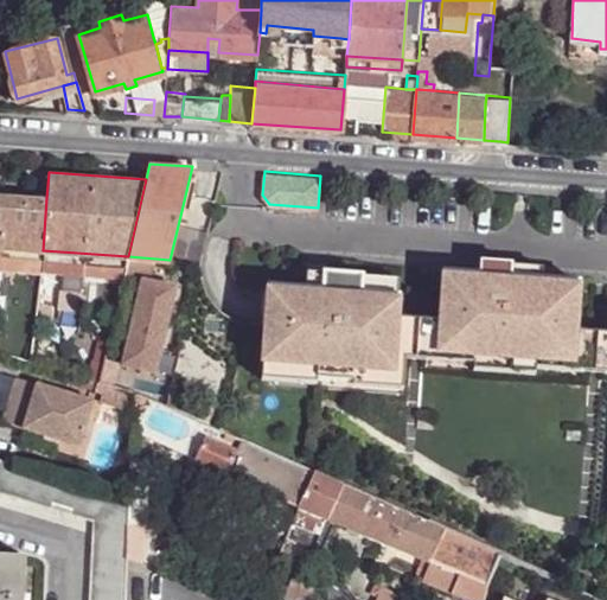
[(0,193),(0,266),(42,269),(43,250),(46,198),(0,193)]
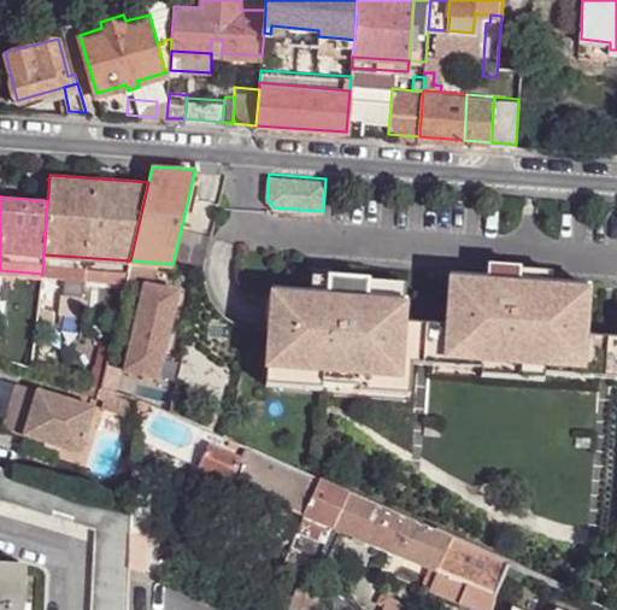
[(519,265),(491,263),(489,275),(518,277),(519,265)]
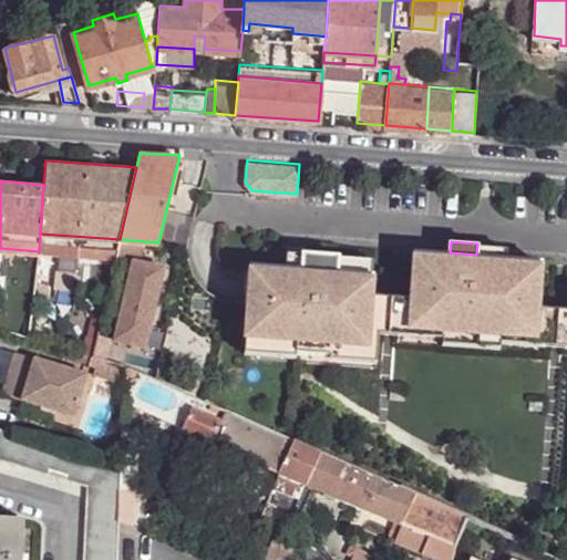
[(302,251),(338,255),(339,245),(303,242),(302,251)]
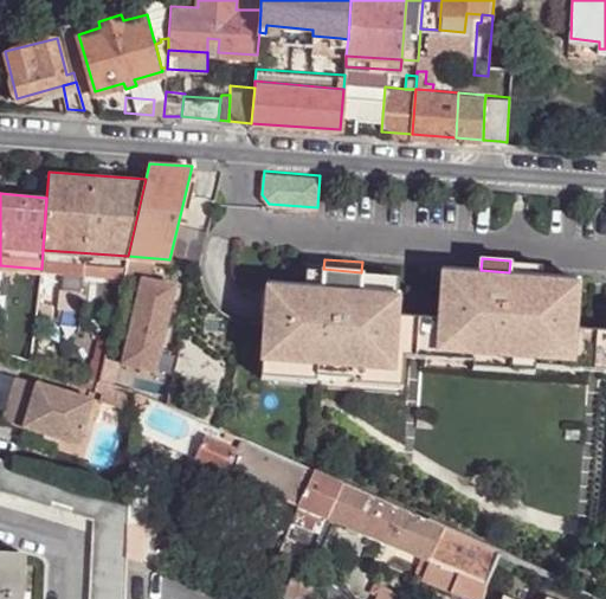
[(542,263),(510,261),(509,272),(542,275),(542,263)]
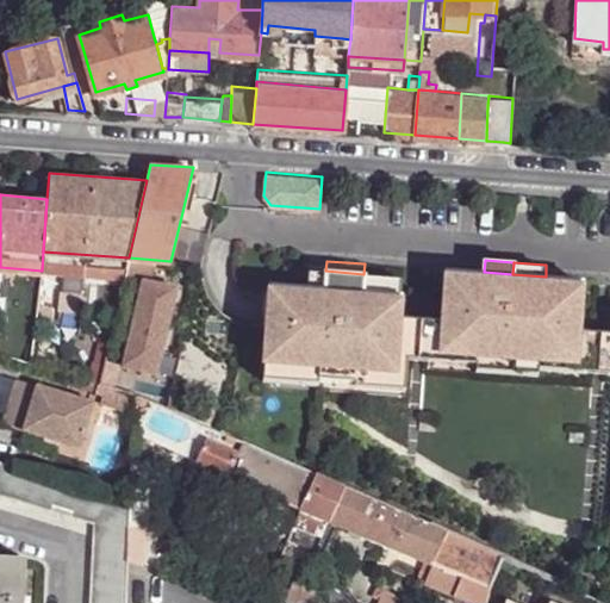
[(325,271),(309,269),(307,286),(324,287),(325,271)]
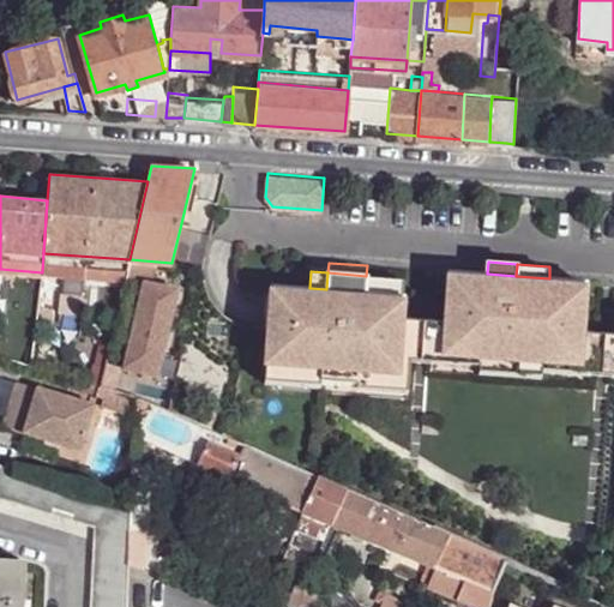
[(487,274),(450,271),(445,337),(445,346),(482,349),(480,364),(480,371),(481,371),(482,356),(541,360),(540,374),(542,374),(543,353),(581,356),(587,281),(549,278),(516,276),(487,274)]
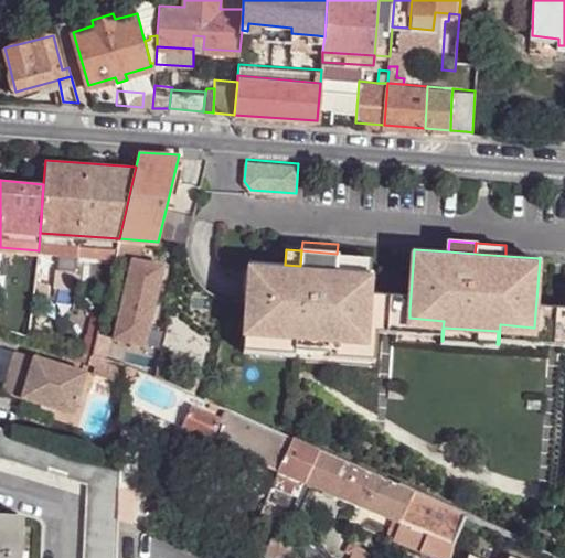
[(285,265),(251,263),(245,335),(296,339),(295,350),(330,352),(331,341),(366,344),(372,270),(336,269),(337,254),(301,250),(300,266),(285,265)]
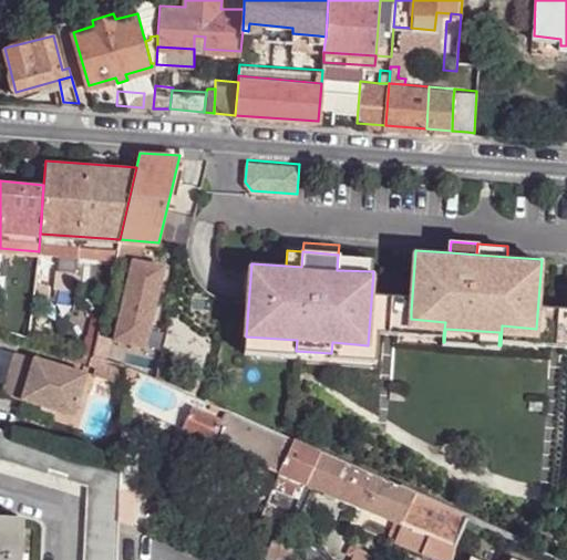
[(93,287),(107,290),(115,258),(100,255),(93,287)]
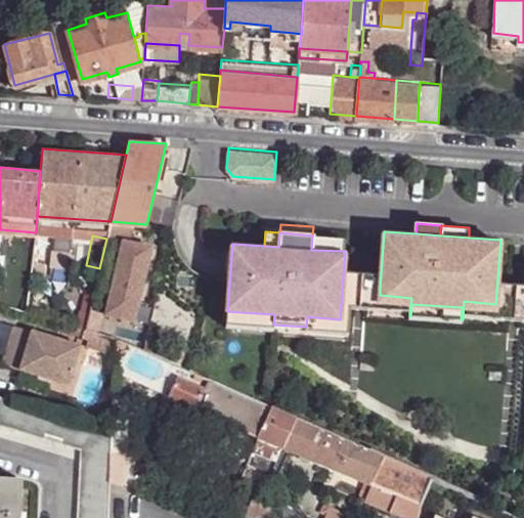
[(151,246),(122,239),(117,259),(146,266),(151,246)]
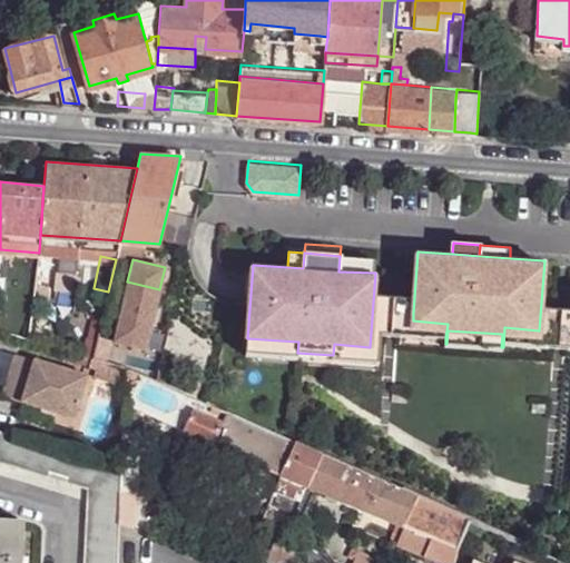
[(159,289),(127,282),(114,341),(146,347),(159,289)]
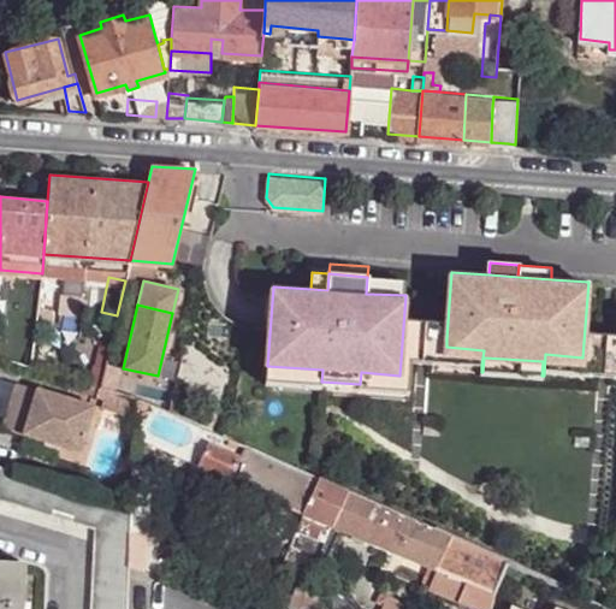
[(446,338),(436,337),(434,361),(481,365),(484,350),(446,347),(446,338)]
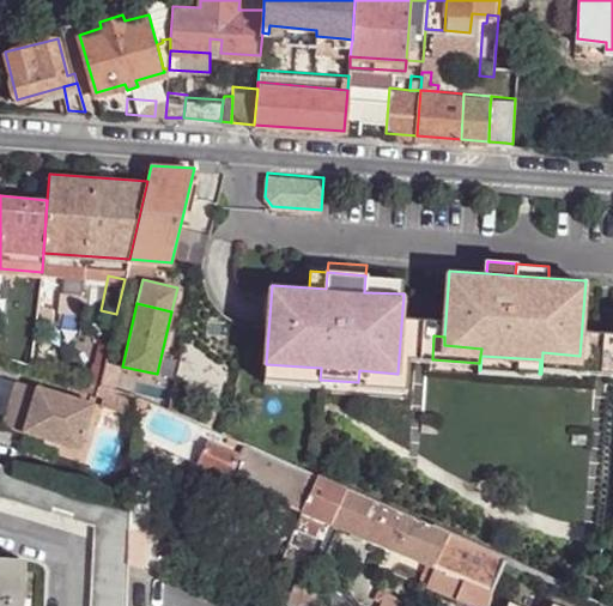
[(480,370),(539,374),(540,359),(481,356),(480,370)]
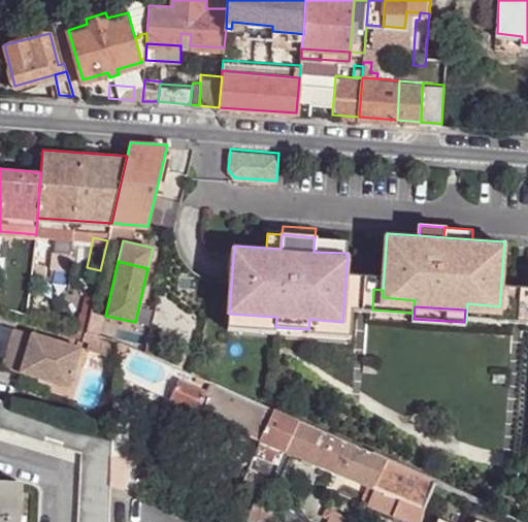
[(276,317),(229,314),(228,330),(275,333),(275,327),(276,317)]
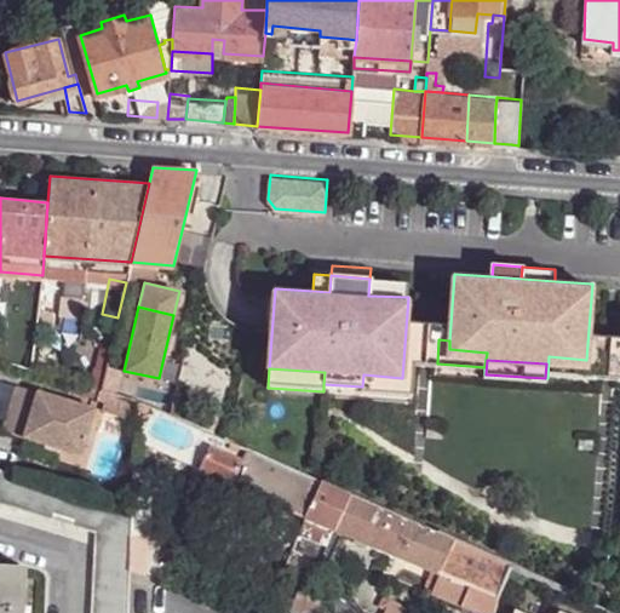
[(362,387),(361,395),(401,396),(402,378),(363,374),(362,387)]
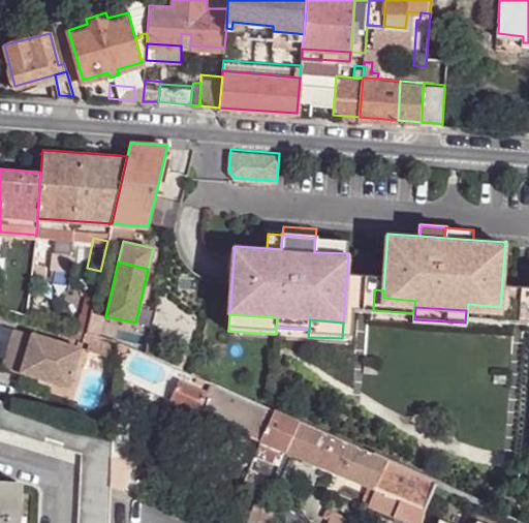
[(70,385),(82,346),(14,325),(2,364),(70,385)]
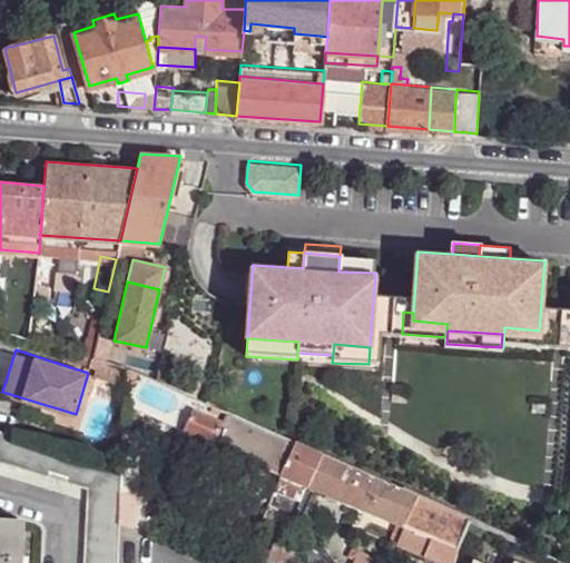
[(333,355),(297,353),(297,359),(332,363),(333,355)]
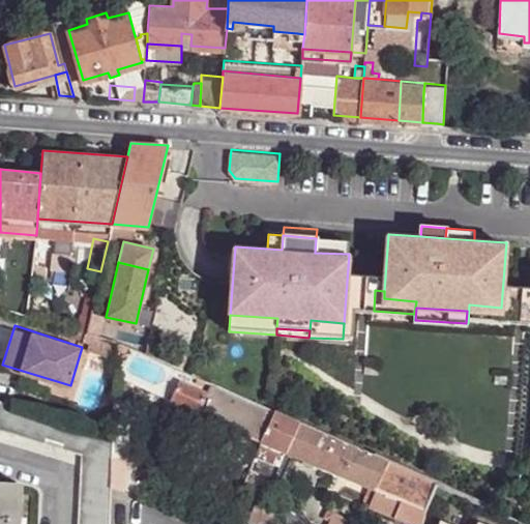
[(131,347),(117,341),(116,364),(115,373),(116,374),(121,377),(122,374),(131,347)]
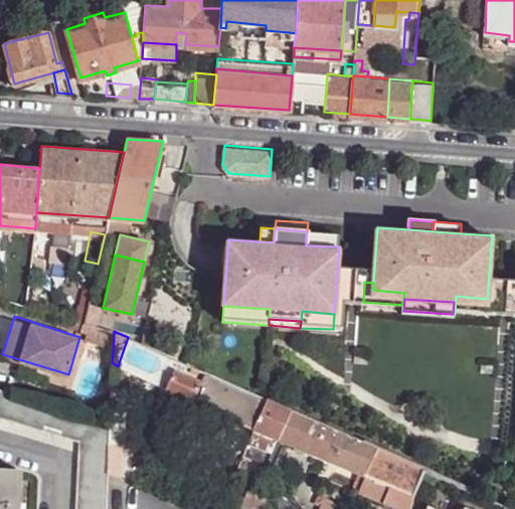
[(277,437),(289,408),(268,399),(205,371),(193,399),(254,427),(277,437)]
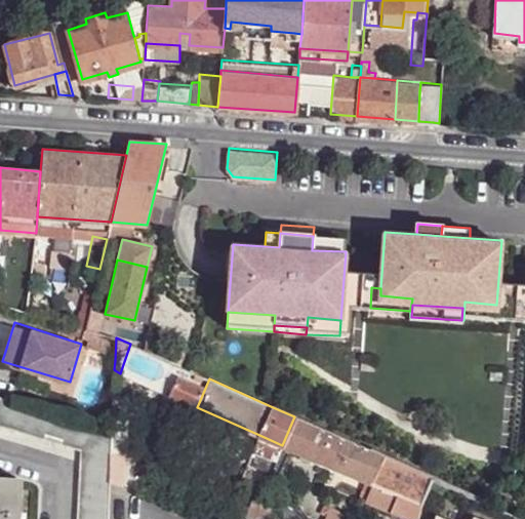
[(106,518),(109,480),(110,450),(111,428),(0,394),(0,422),(81,447),(77,518),(106,518)]
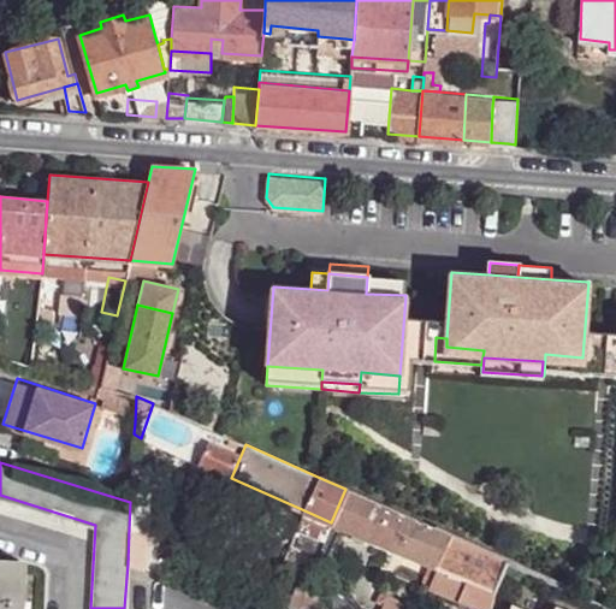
[(130,502),(129,528),(146,531),(149,486),(132,485),(130,502)]
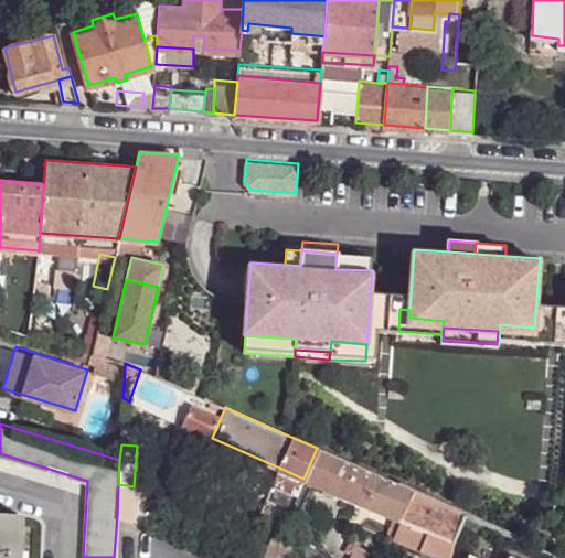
[(400,518),(411,490),(397,483),(317,448),(304,479),(400,518)]
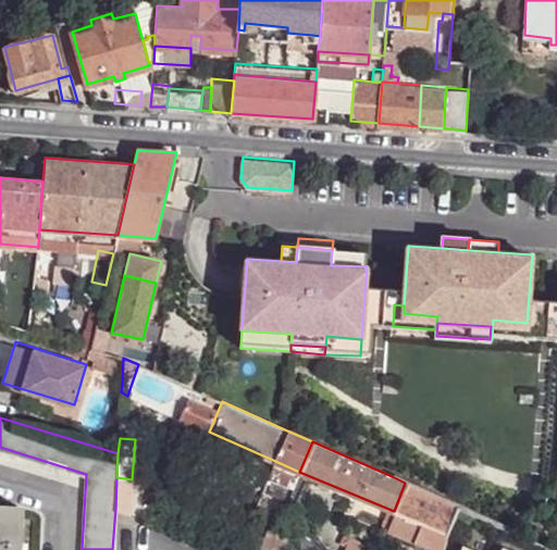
[(293,486),(299,472),(275,461),(269,475),(293,486)]
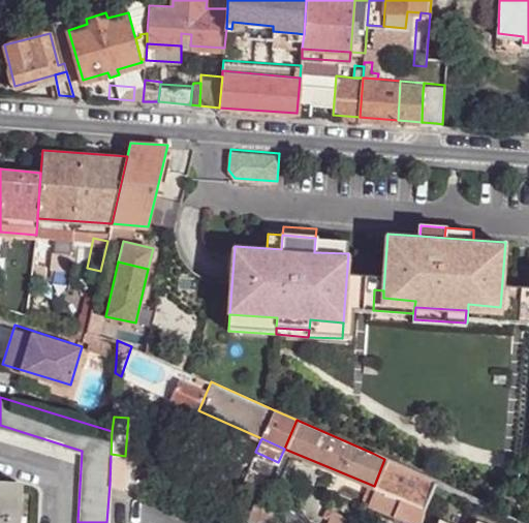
[(110,484),(123,489),(125,456),(111,454),(110,484)]
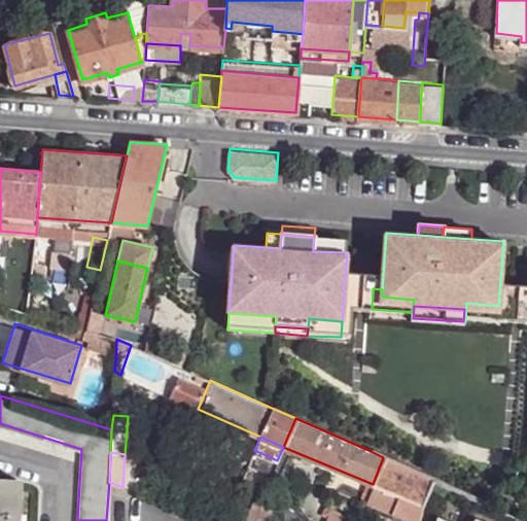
[(421,506),(432,479),(383,457),(373,484),(421,506)]
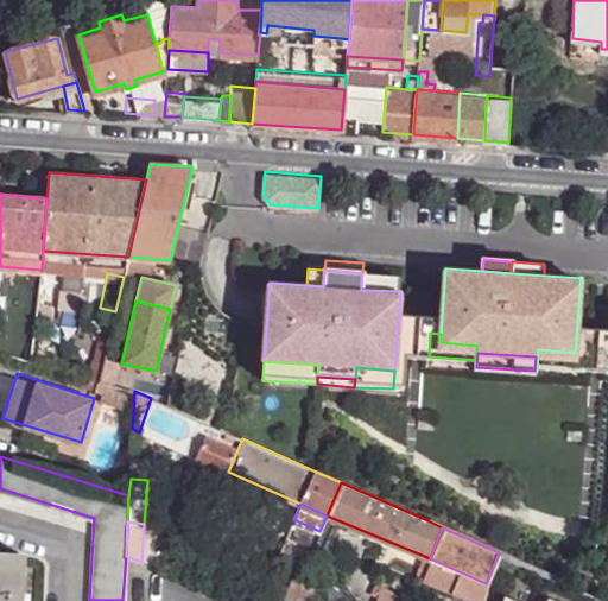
[(0,600),(23,600),(25,554),(14,554),(0,552),(0,600)]
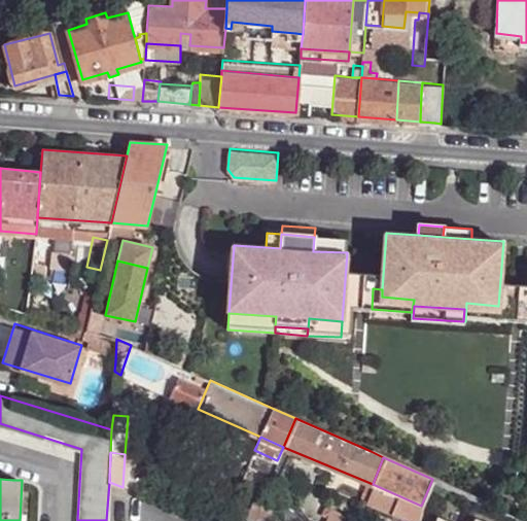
[(261,481),(252,504),(256,505),(267,483),(261,481)]
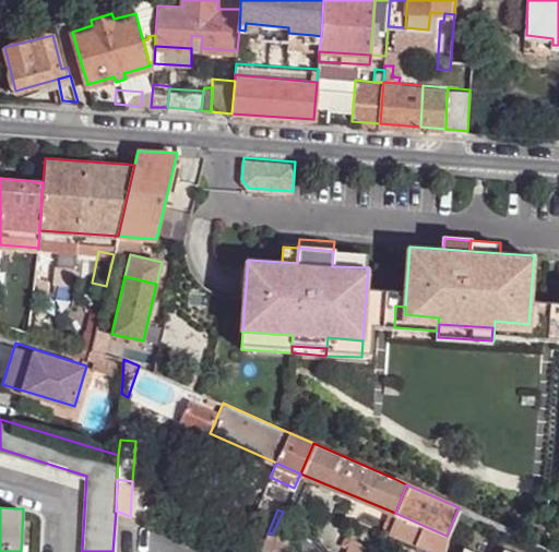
[(440,551),(443,551),(447,536),(395,513),(389,529),(440,551)]
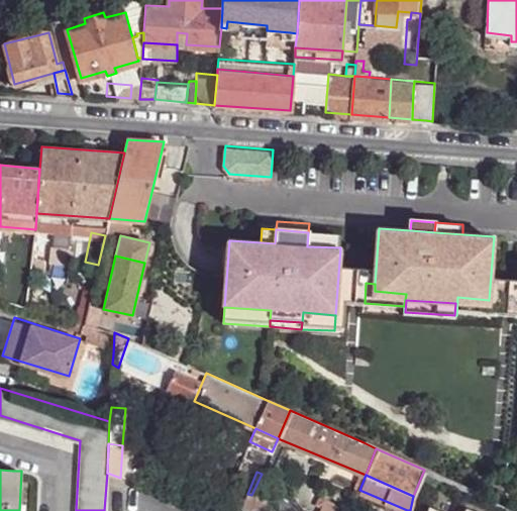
[(244,510),(251,495),(247,494),(237,489),(230,506),(241,510),(244,510)]
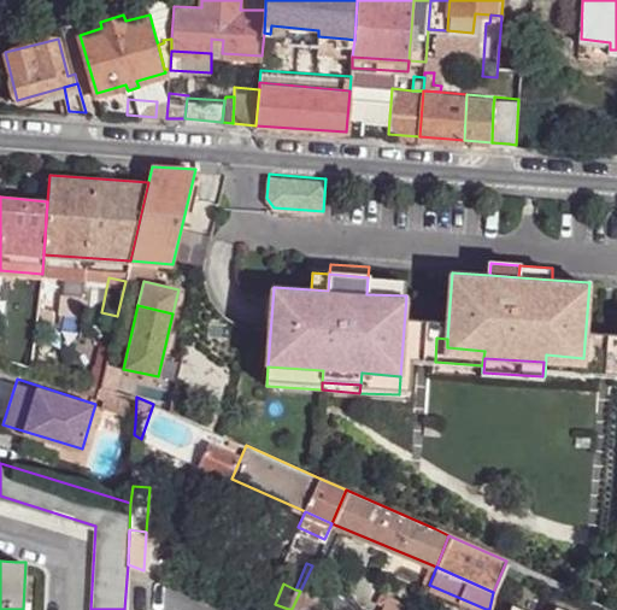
[(415,609),(417,606),(388,592),(378,609),(415,609)]
